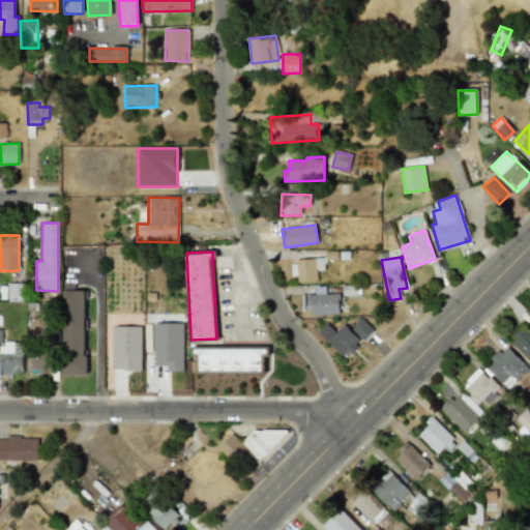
[(324,259),(296,260),(297,282),(317,282),(317,270),(324,270),(324,259)]
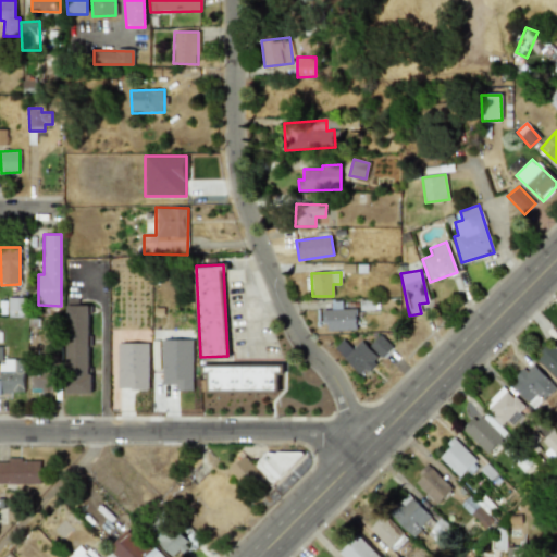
[(25,297),(8,298),(8,317),(26,317),(25,297)]
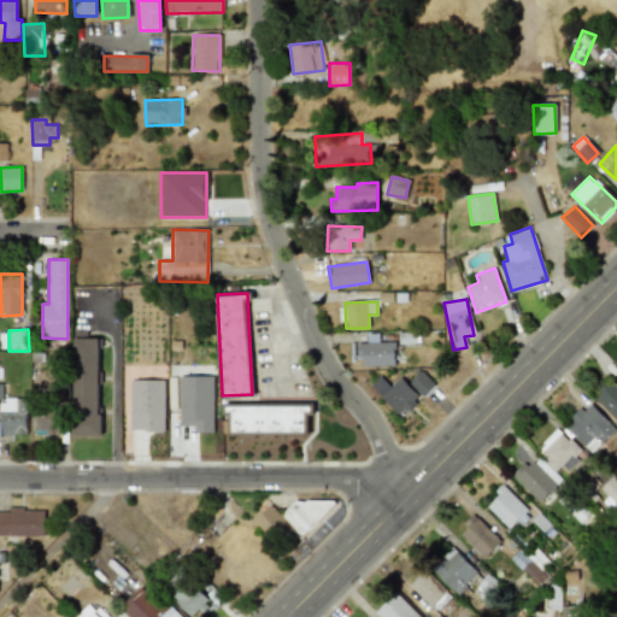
[(394,342),(378,342),(378,334),(368,334),(368,344),(359,344),(359,366),(394,365),(394,342)]
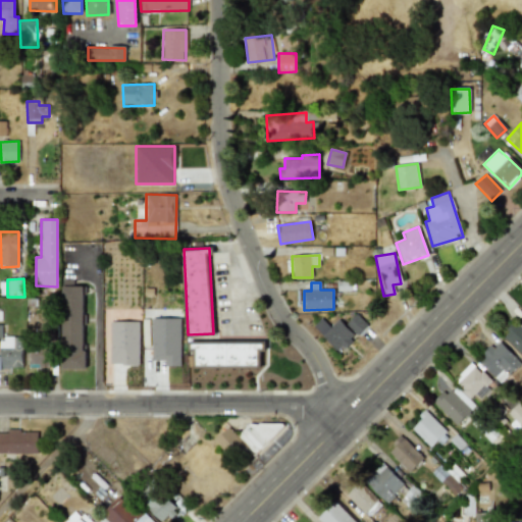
[(62,369),(84,369),(84,286),(62,286),(62,369)]
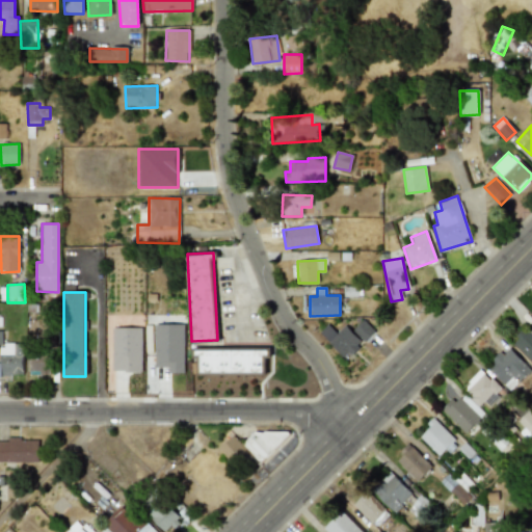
[(374,331),(364,320),(352,329),(364,342),(374,331)]
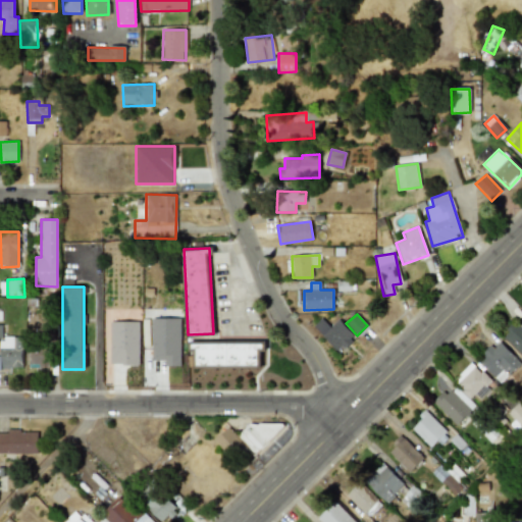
[(180,366),(181,318),(152,318),(151,360),(165,360),(165,366),(180,366)]
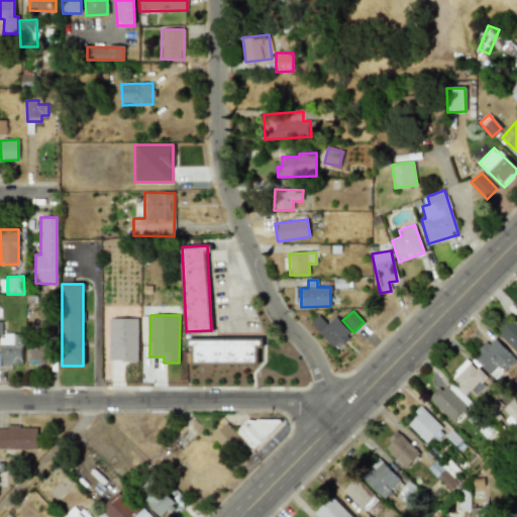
[(310,323),(336,348),(351,332),(335,316),(327,323),(318,315),(310,323)]
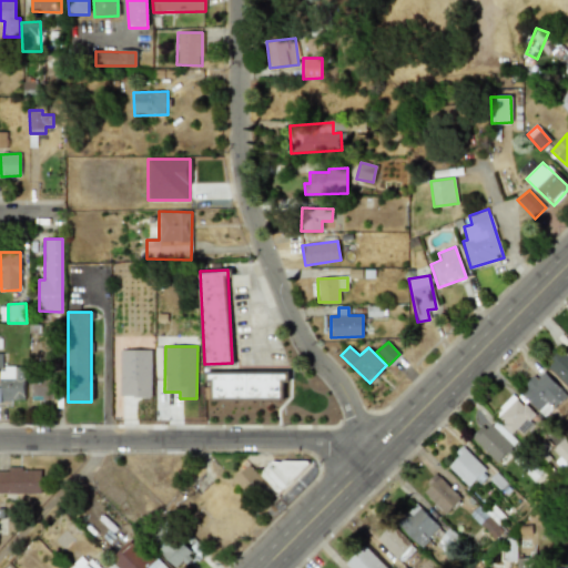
[(120,396),(151,397),(151,351),(120,350),(120,396)]
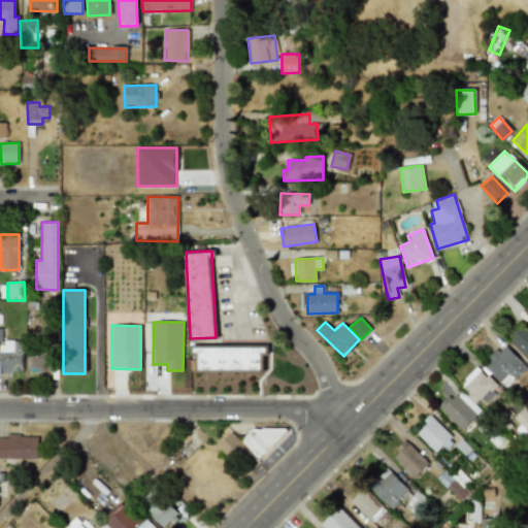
[(507,339),(527,360),(527,358),(527,330),(523,325),(507,339)]
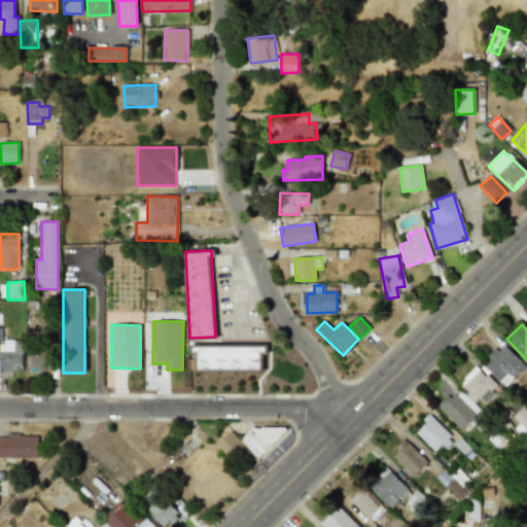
[(22,372),(23,341),(1,340),(0,372),(22,372)]
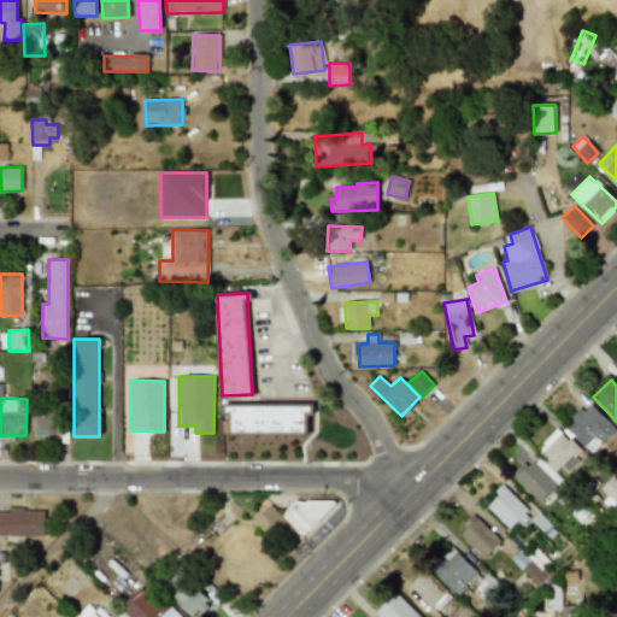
[(616,429),(587,401),(563,427),(592,453),(616,429)]
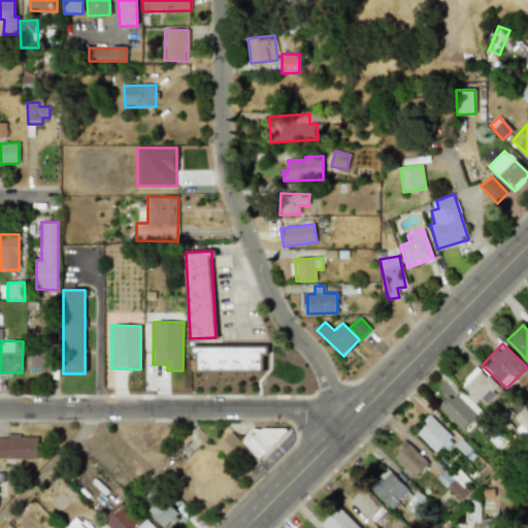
[(262,371),(262,356),(266,356),(267,348),(195,347),(195,370),(262,371)]
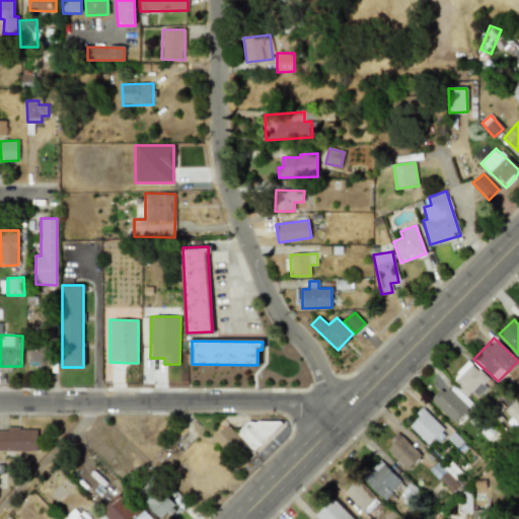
[(29,365),(50,364),(49,344),(28,345),(29,365)]
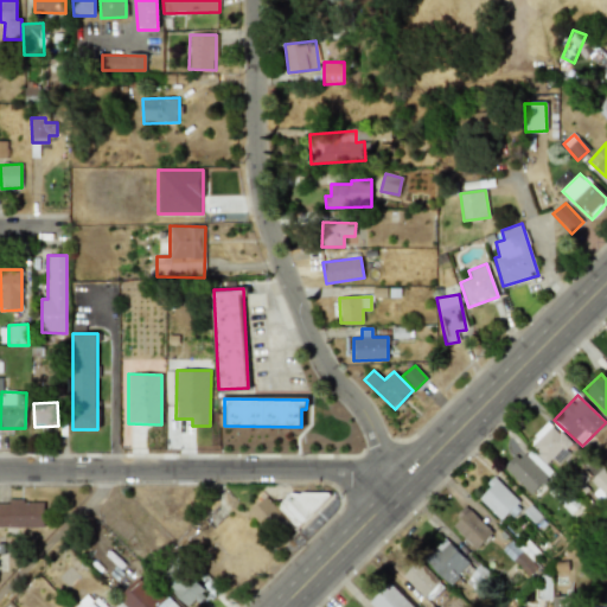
[(574,447),(549,421),(528,441),(548,462),(553,458),(557,462),(574,447)]
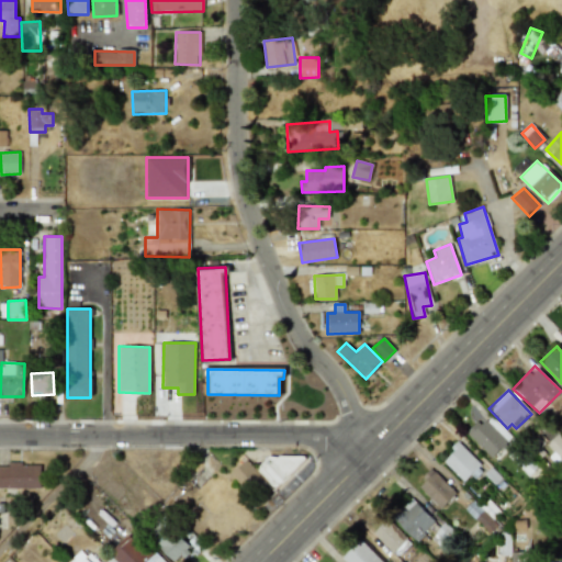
[(491,458),(512,438),(491,416),(482,425),(478,420),(467,431),(491,458)]
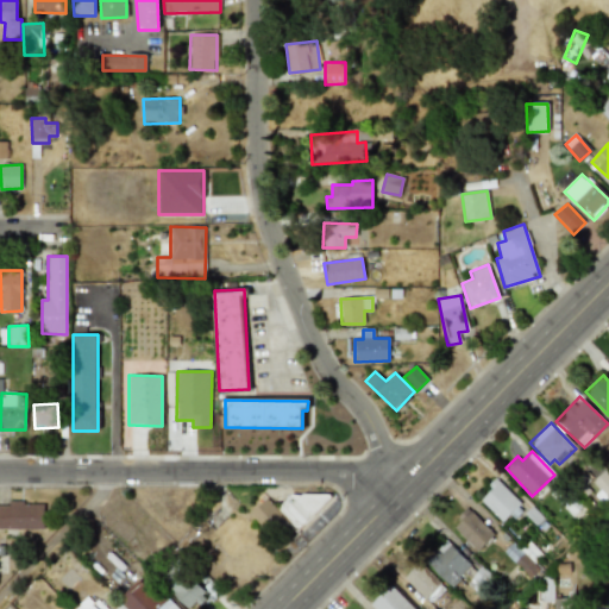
[(592,483),(608,498),(608,497),(608,475),(604,471),(592,483)]
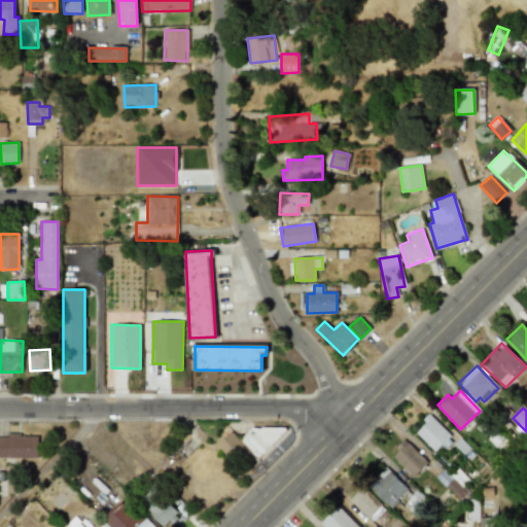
[(429,417),(414,432),(435,452),(442,445),(446,449),(454,440),(429,417)]
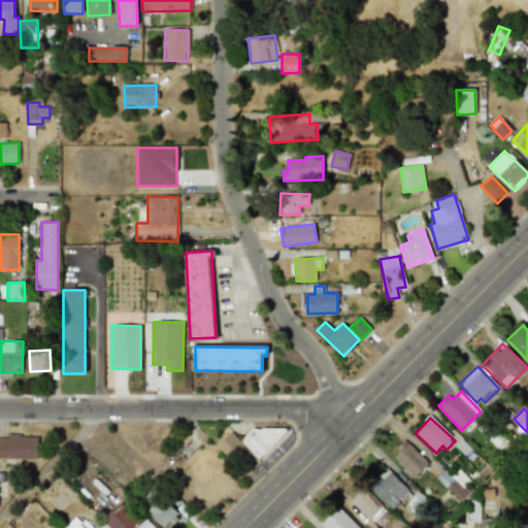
[(259,459),(286,431),(279,426),(273,432),(266,425),(259,432),(254,427),(240,441),(259,459)]
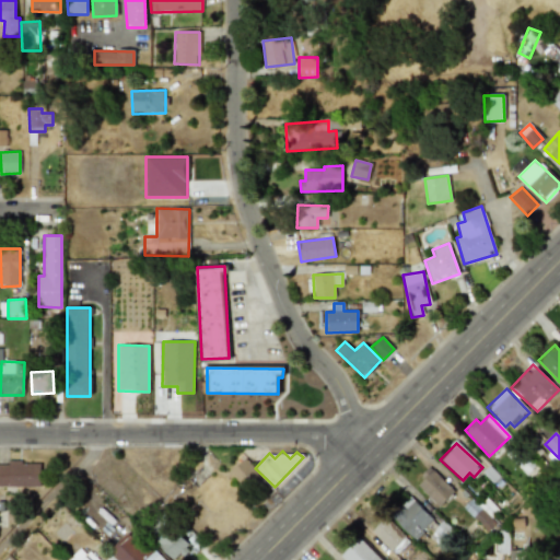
[(264,478),(246,458),(231,473),(249,492),(264,478)]
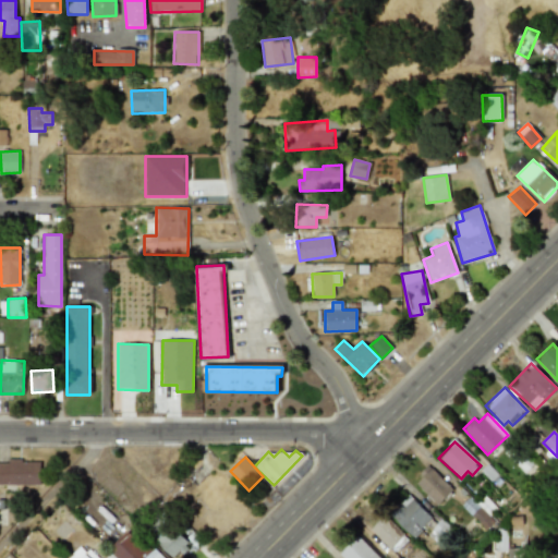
[(0,461),(0,485),(40,484),(39,461),(0,461)]
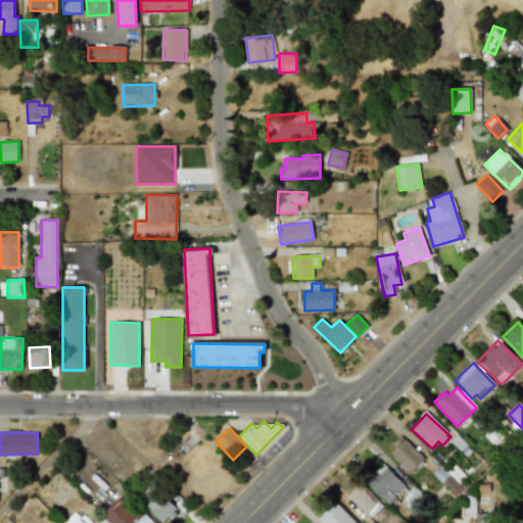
[(424,460),(402,437),(388,452),(410,474),(424,460)]
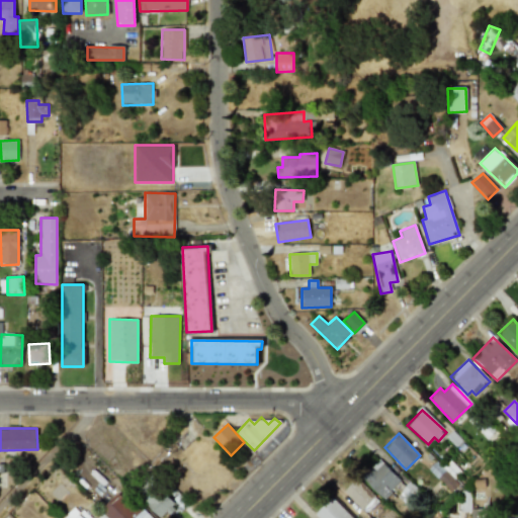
[(401,481),(379,459),(361,478),(383,499),(401,481)]
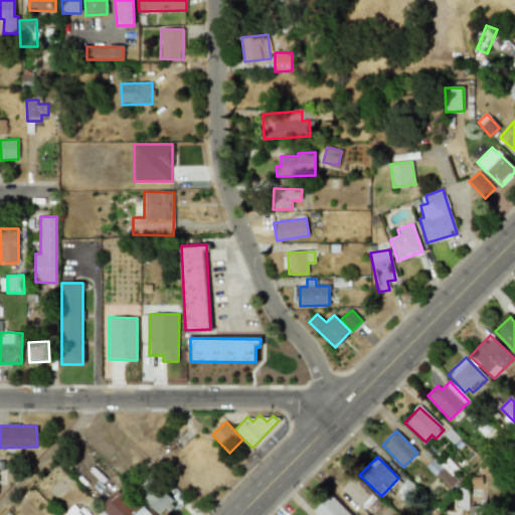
[(425,466),(446,488),(462,474),(447,458),(441,463),(436,458),(425,466)]
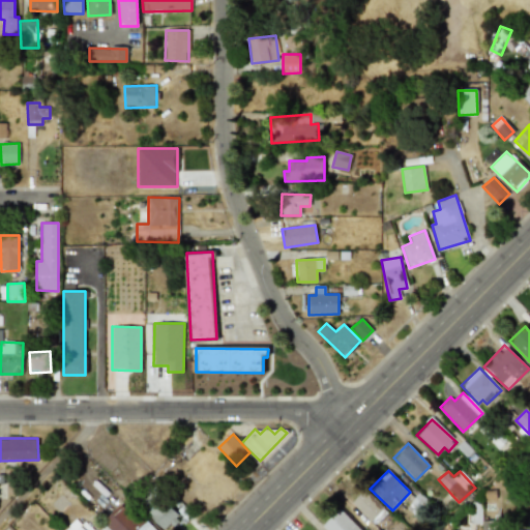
[(370,522),(383,509),(364,490),(351,503),(370,522)]
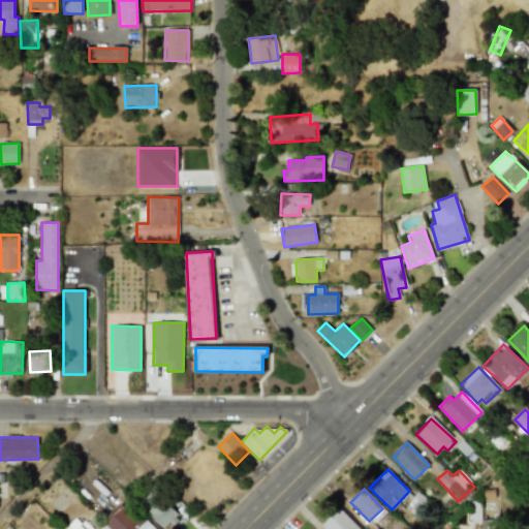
[(154,491),(141,503),(163,528),(168,528),(180,520),(154,491)]
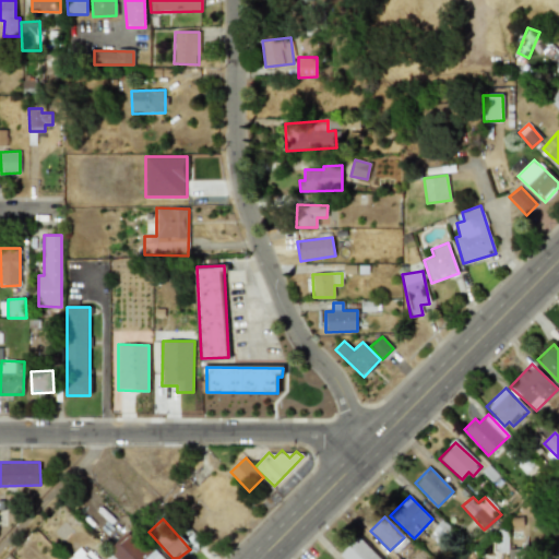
[(117,558),(161,558),(130,530),(109,551),(117,558)]
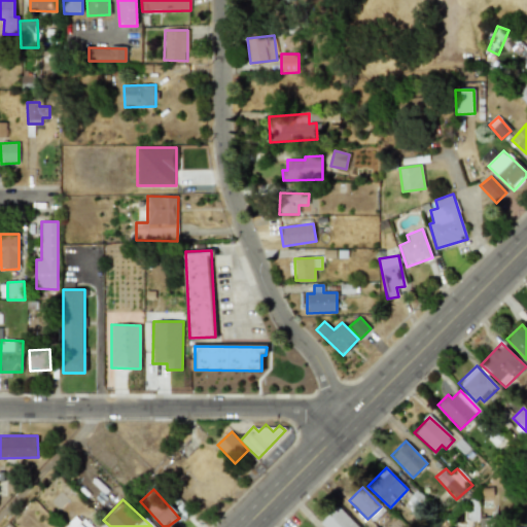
[(357,526),(339,506),(320,523),(324,526),(357,526)]
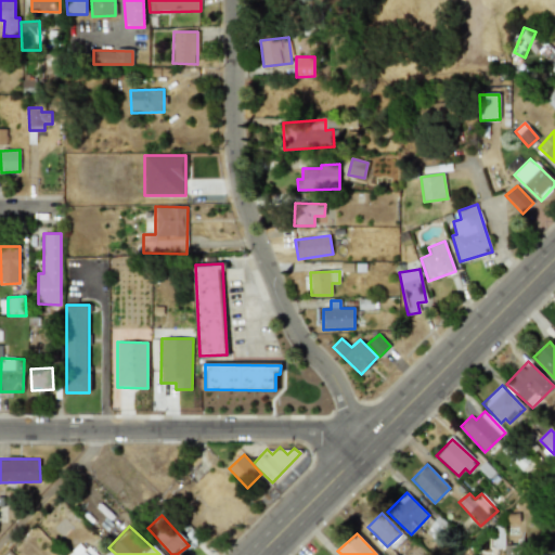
[(97,554),(87,544),(75,554),(97,554)]
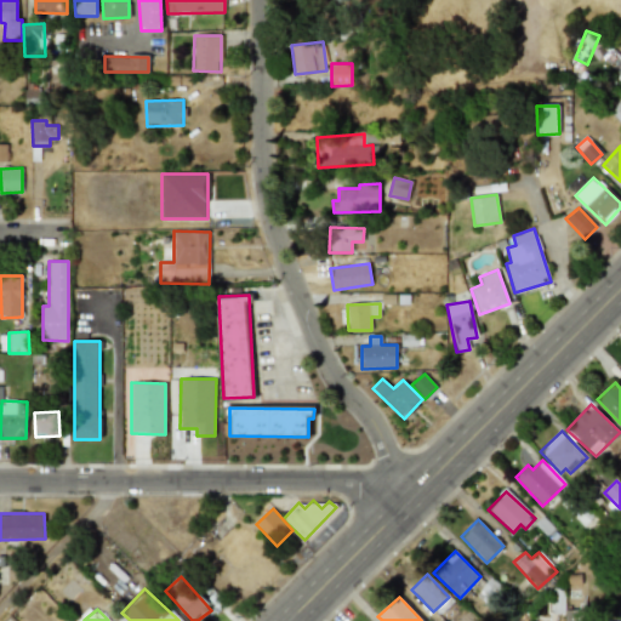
[(586,620),(586,610),(565,610),(565,620),(586,620)]
